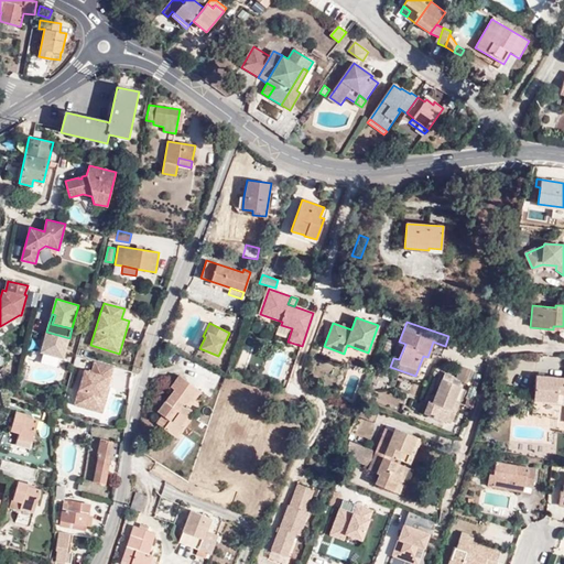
[(63,360),(69,338),(46,332),(41,354),(63,360)]
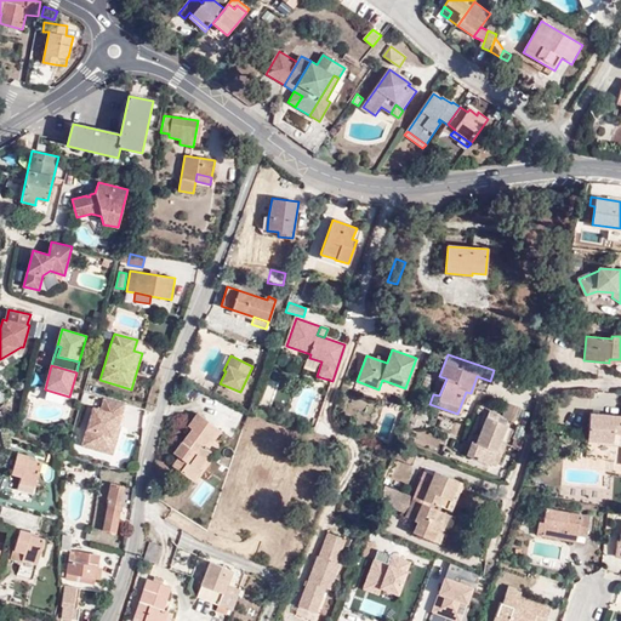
[(124,404),(103,399),(101,408),(92,406),(86,431),(83,448),(113,456),(121,425),(119,425),(124,404)]
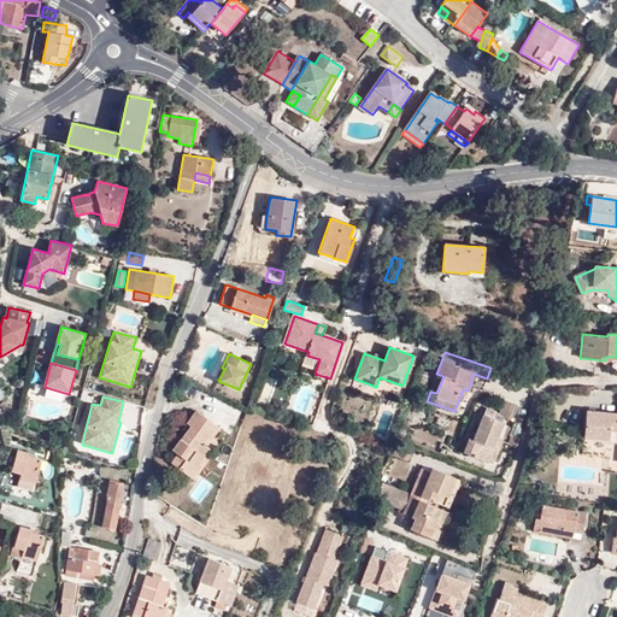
[(422,419),(424,412),(413,409),(410,406),(407,412),(409,413),(407,416),(413,418),(415,416),(422,419)]
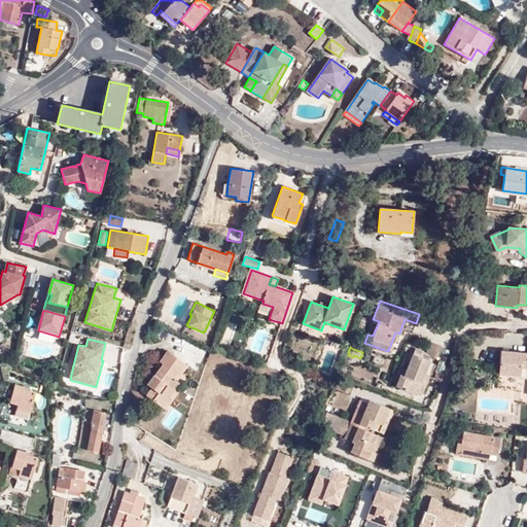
[(405,376),(400,374),(395,386),(416,394),(417,392),(422,393),(429,377),(424,375),(431,356),(425,354),(425,353),(415,349),(407,370),(405,376)]
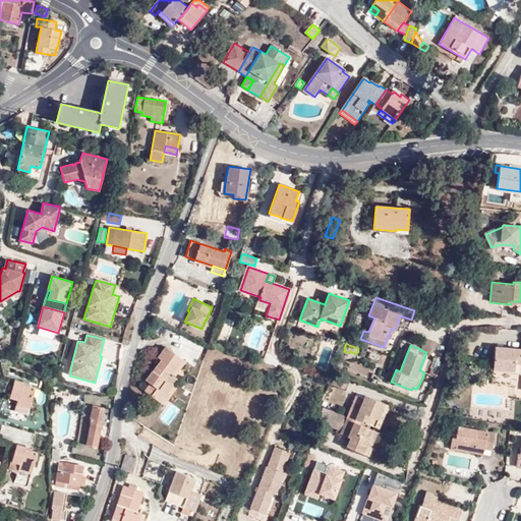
[(153,394),(151,396),(163,405),(169,396),(166,394),(177,379),(174,377),(185,361),(165,346),(157,357),(161,359),(153,371),(152,370),(146,381),(150,384),(147,389),(153,394)]
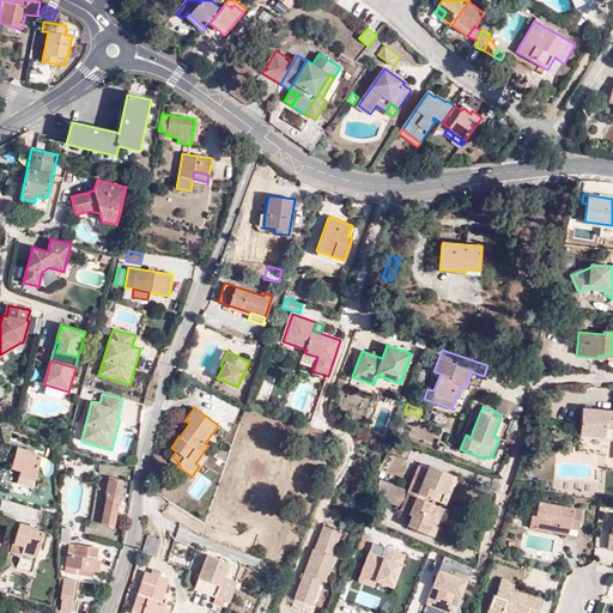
[(580,435),(601,437),(604,410),(583,408),(580,435)]
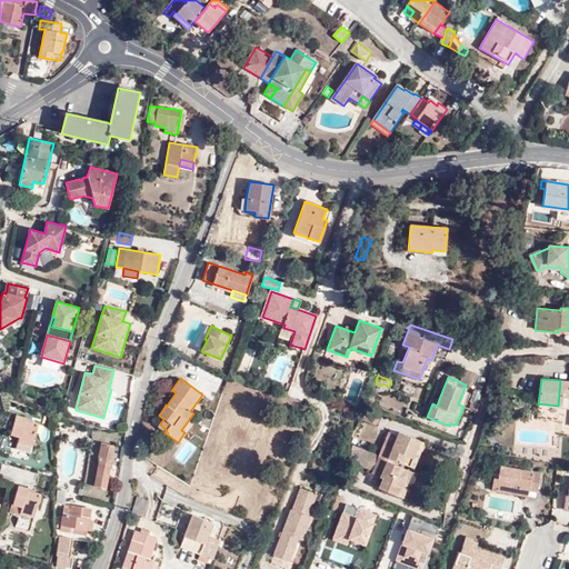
[(568,381),(560,380),(558,406),(568,407),(568,406),(568,381)]
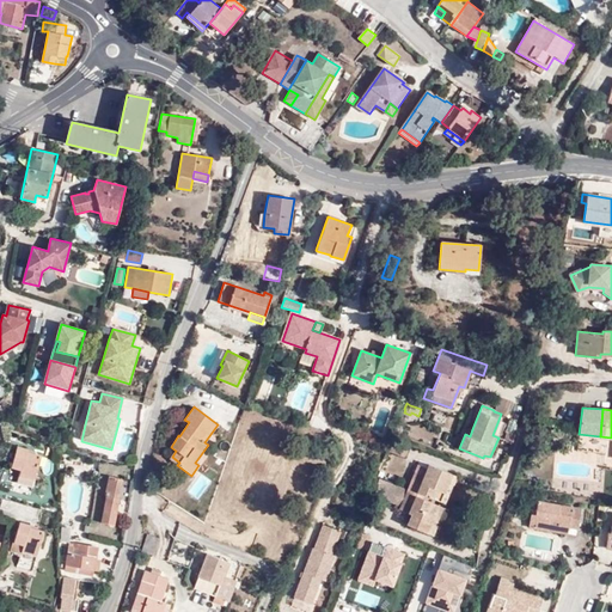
[(128,450),(132,432),(122,429),(118,447),(128,450)]
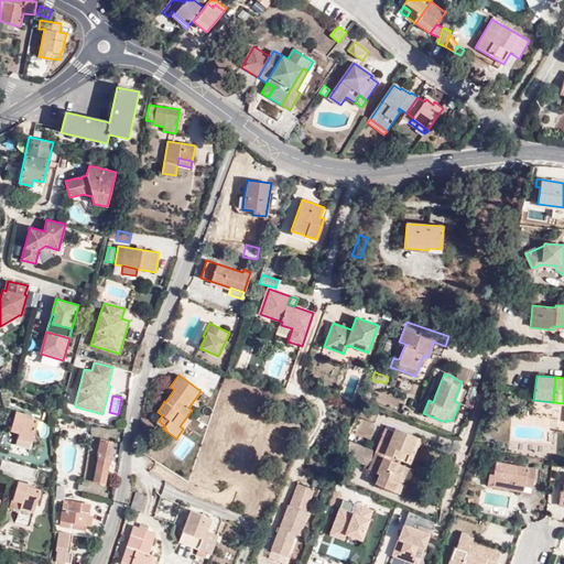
[(378,411),(362,405),(358,416),(375,422),(378,411)]
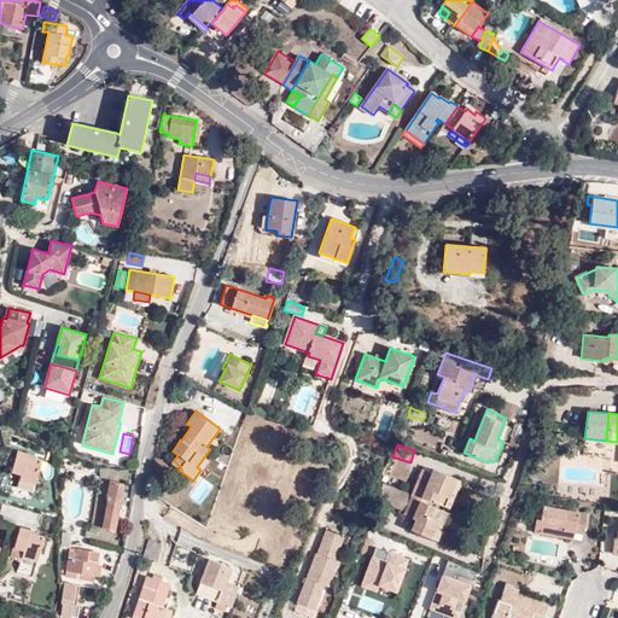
[(29,490),(28,455),(27,455),(28,453),(17,450),(11,472),(21,474),(19,481),(18,487),(29,490)]
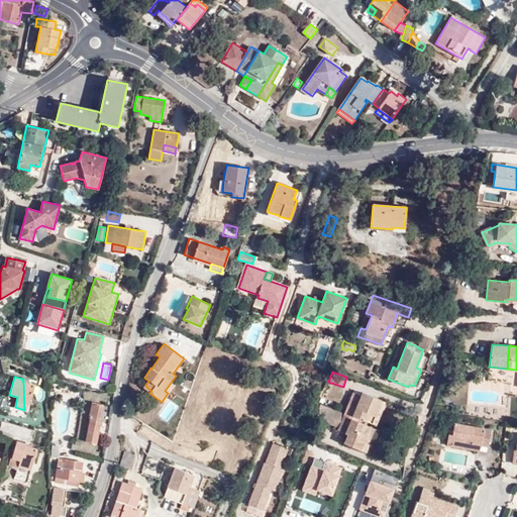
[(29,383),(23,381),(24,410),(27,411),(29,406),(34,384),(29,383)]
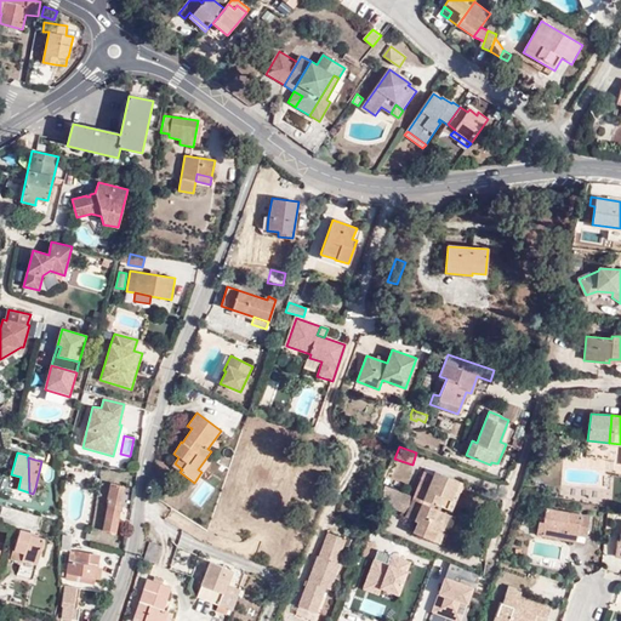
[(425,471),(414,497),(429,503),(429,502),(448,510),(459,482),(444,474),(443,479),(433,474),(425,471)]
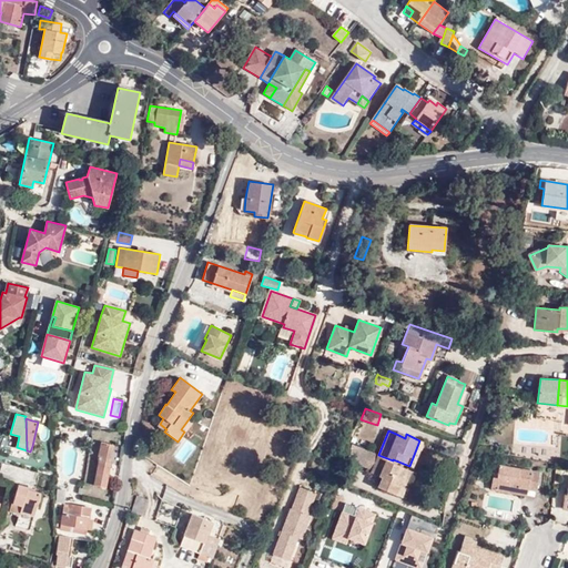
[(425,442),(419,440),(409,466),(413,468),(425,442)]
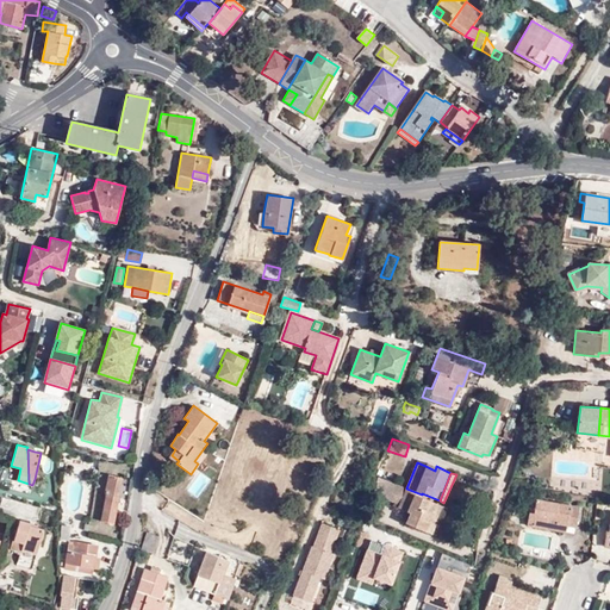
[(118,496),(123,478),(109,474),(104,493),(106,493),(100,521),(113,523),(119,497),(118,496)]
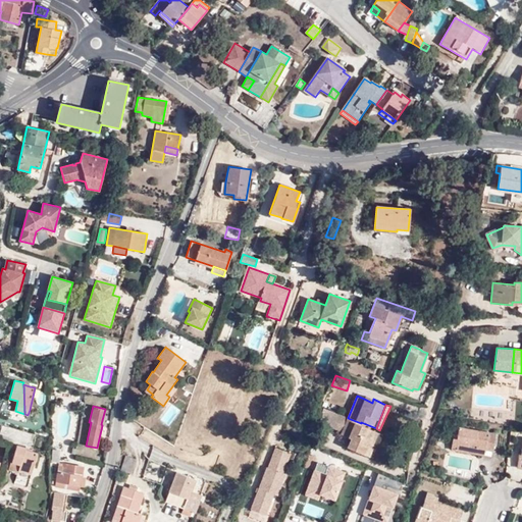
[(334,428),(340,415),(323,409),(319,421),(334,428)]
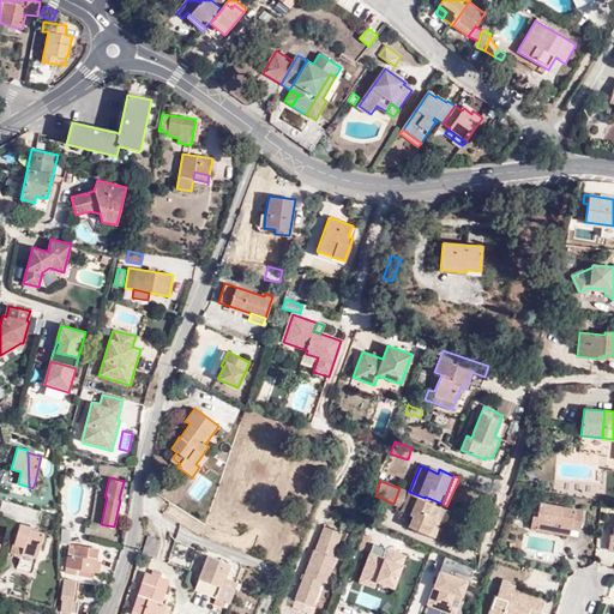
[(425,499),(409,492),(399,488),(393,504),(402,507),(401,511),(413,516),(410,523),(414,524),(411,528),(434,537),(438,527),(433,524),(440,507),(423,500),(425,499)]
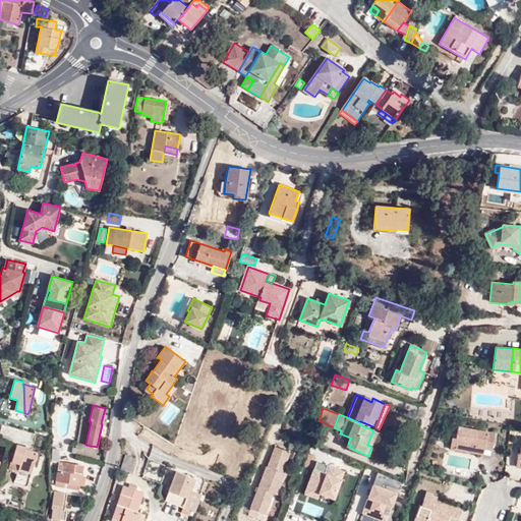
[(465,448),(483,451),(484,449),(493,451),(496,433),(454,425),(452,438),(458,439),(456,450),(465,452),(465,448)]
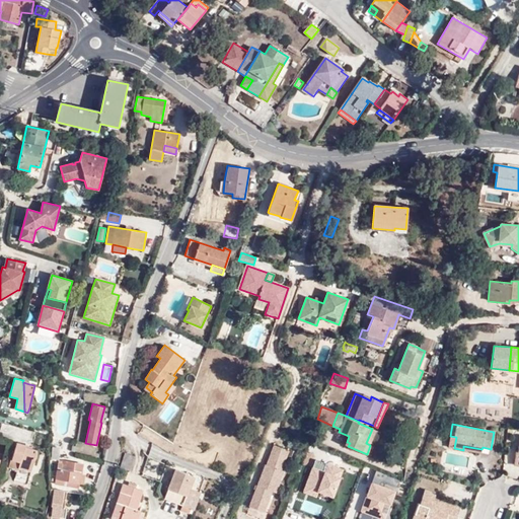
[(375,430),(372,429),(366,443),(370,445),(375,430)]
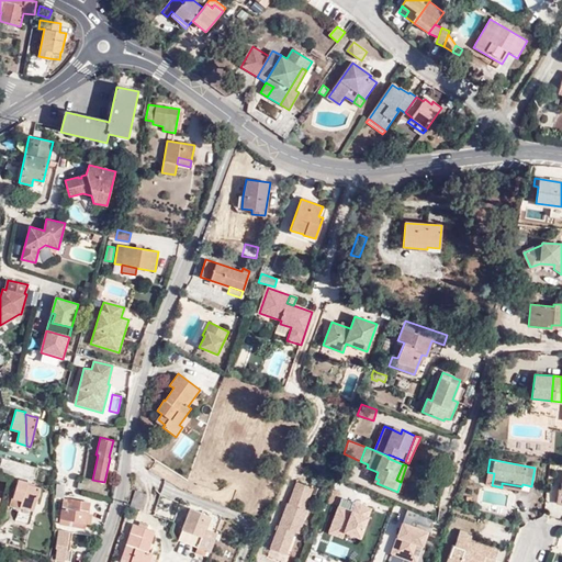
[(33,510),(40,487),(34,485),(29,484),(26,484),(27,482),(18,479),(12,498),(11,498),(9,506),(19,508),(15,521),(30,525),(33,510)]
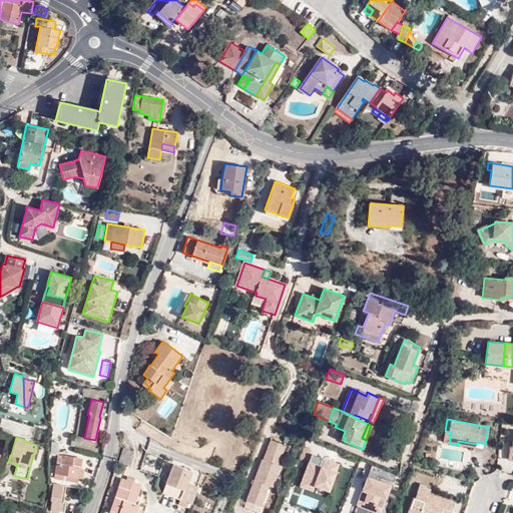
[(271,440),(263,460),(279,466),(287,446),(271,440)]
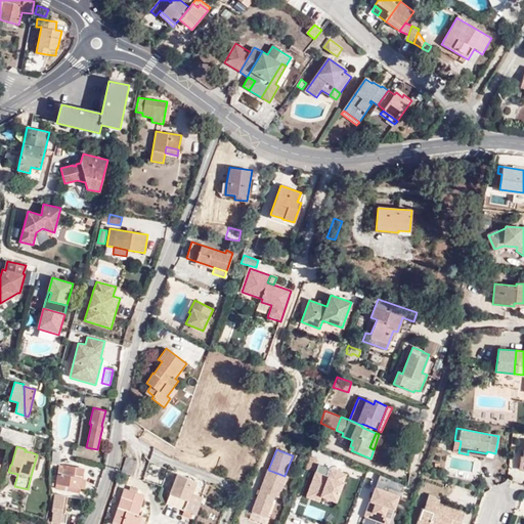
[(122,472),(131,475),(135,461),(126,457),(122,472)]
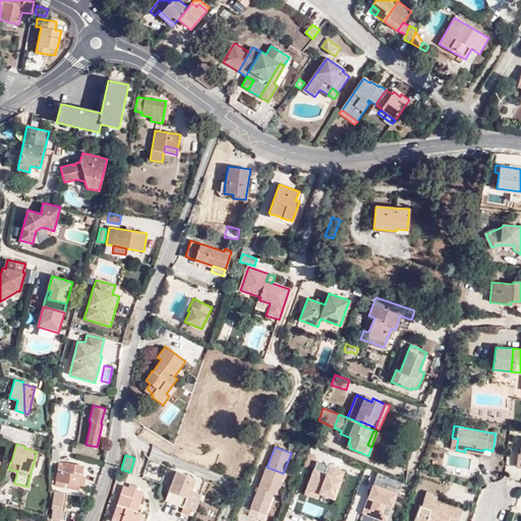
[(82,466),(58,462),(55,485),(79,489),(82,466)]
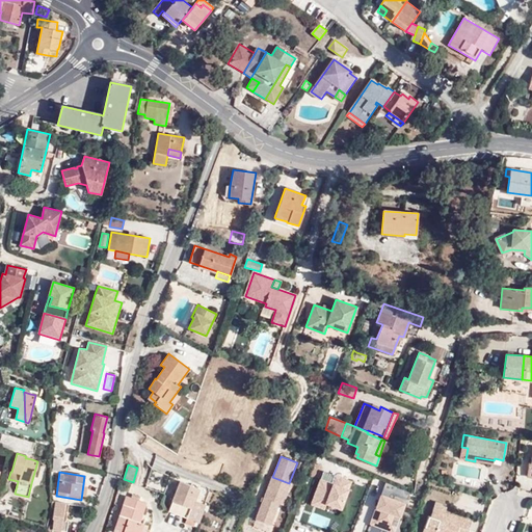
[(320,479),(312,504),(324,509),(326,503),(341,509),(351,481),(336,476),(333,483),(320,479)]
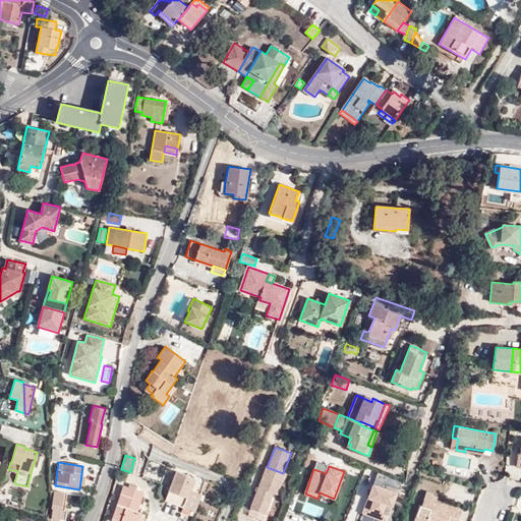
[(278,496),(285,474),(283,473),(267,467),(258,488),(250,509),(266,515),(275,495),(278,496)]
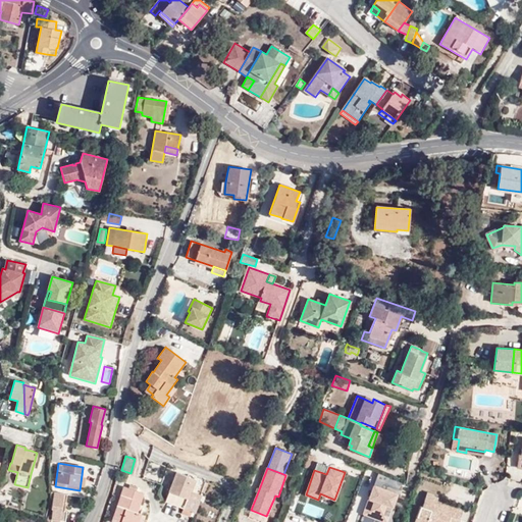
[(169,503),(184,508),(196,479),(176,472),(165,502),(169,503)]
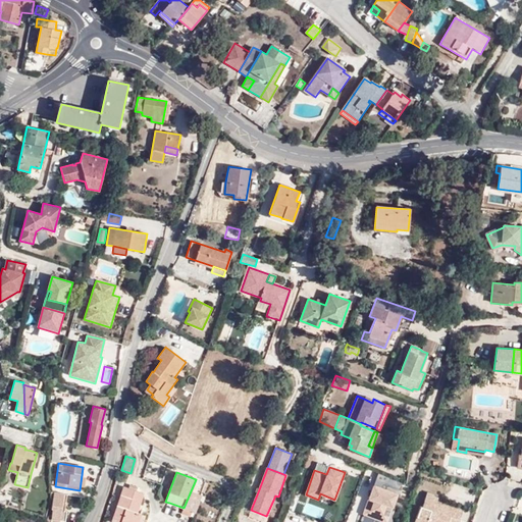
[(403,482),(378,473),(374,484),(368,499),(362,514),(364,515),(361,521),(386,521),(393,508),(398,493),(385,489),(388,484),(400,489),(403,482)]
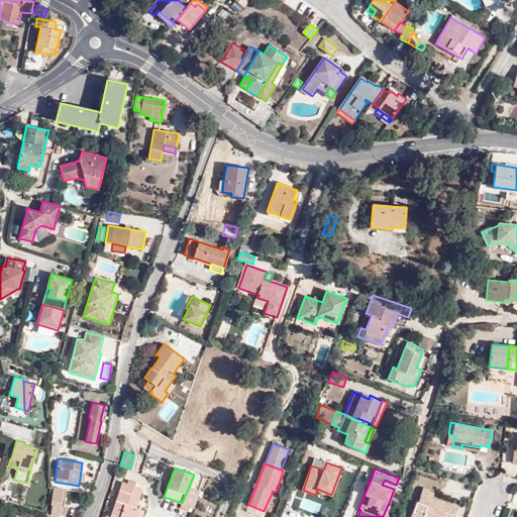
[(142,488),(135,486),(127,484),(123,482),(111,516),(140,516),(143,510),(138,508),(135,508),(142,488)]
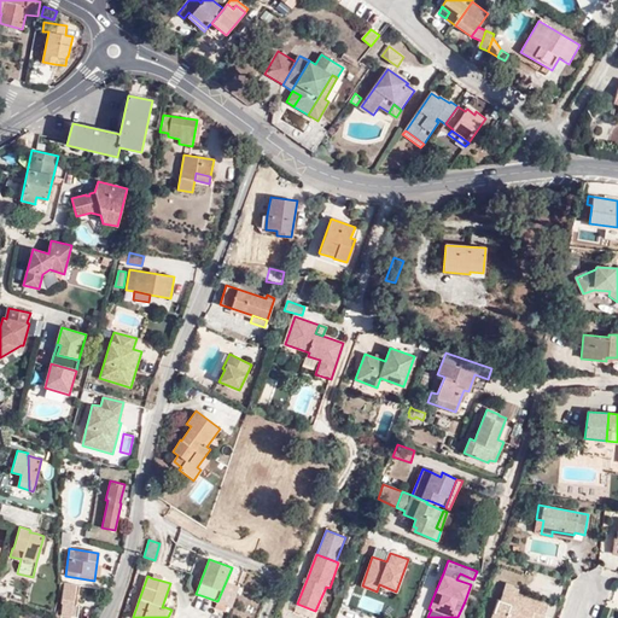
[(74,605),(76,584),(71,584),(65,583),(60,604),(63,604),(62,611),(57,611),(54,617),(70,617),(71,617),(77,617),(79,605),(74,605)]
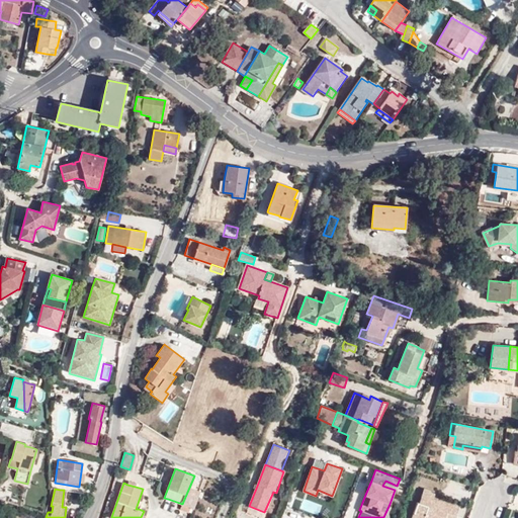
[(445,517),(447,513),(456,516),(459,508),(433,499),(434,494),(423,491),(419,503),(417,502),(412,517),(445,517)]
